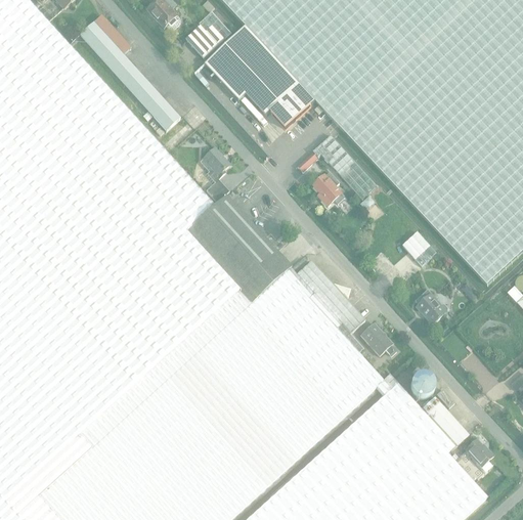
[(0,0),(0,100),(67,41),(29,0),(0,0)]
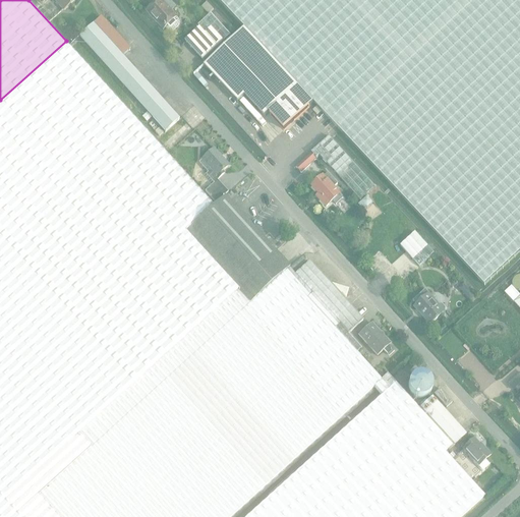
[(156,0),(149,6),(158,16),(157,17),(165,25),(167,23),(169,25),(171,26),(174,26),(180,20),(181,19),(180,16),(177,13),(178,13),(173,7),(177,3),(174,0),(156,0)]
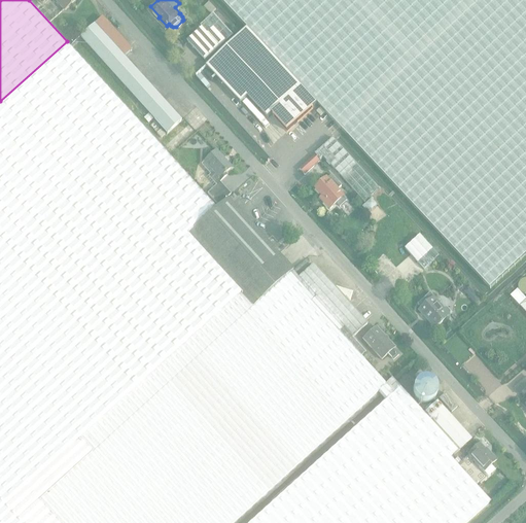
[(220,0),(240,21),(246,27),(315,102),(318,105),(321,103),(325,108),(323,110),(489,289),(525,254),(525,0),(220,0)]
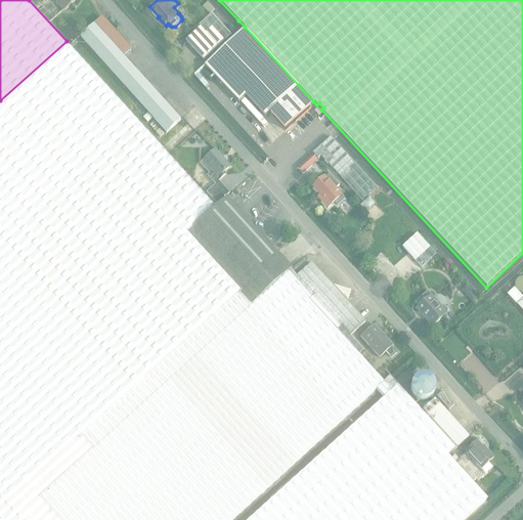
[(187,37),(190,40),(206,57),(232,32),(213,10),(201,22),(203,24),(187,37)]
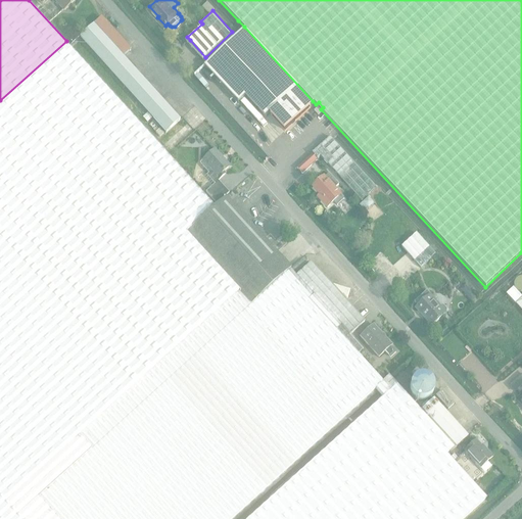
[(103,13),(80,34),(167,129),(181,115),(124,52),(132,45),(103,13)]
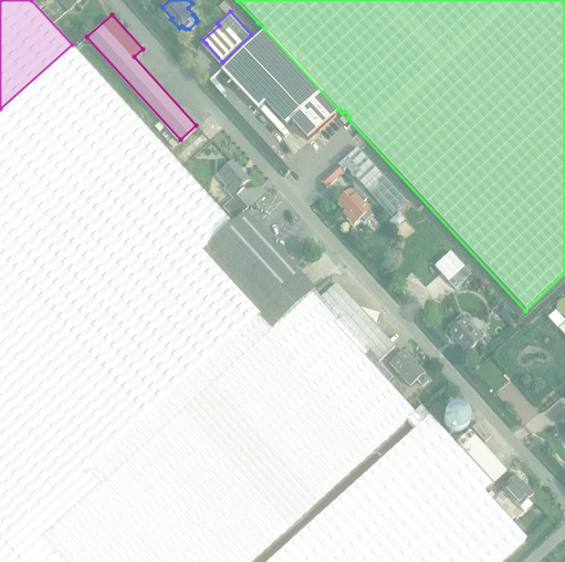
[(264,29),(222,68),(260,107),(268,101),(289,124),(293,121),(310,138),(338,110),(264,29)]
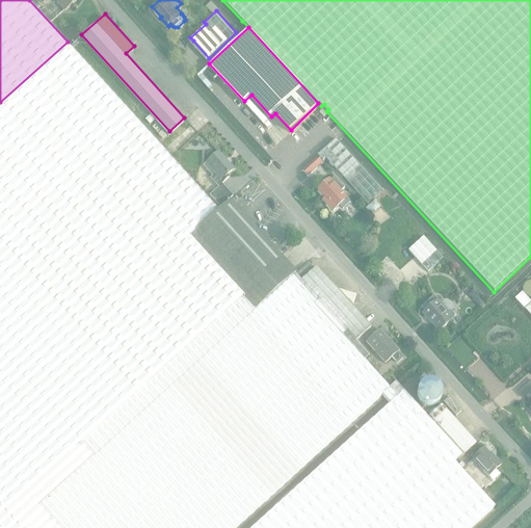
[(68,42),(0,102),(0,501),(24,527),(231,527),(291,473),(366,405),(381,391),(390,384),(366,357),(369,353),(366,349),(355,338),(356,337),(366,330),(372,323),(366,317),(361,312),(353,305),(356,292),(338,287),(316,263),(301,276),(297,272),(296,270),(256,307),(191,235),(219,210),(68,42)]
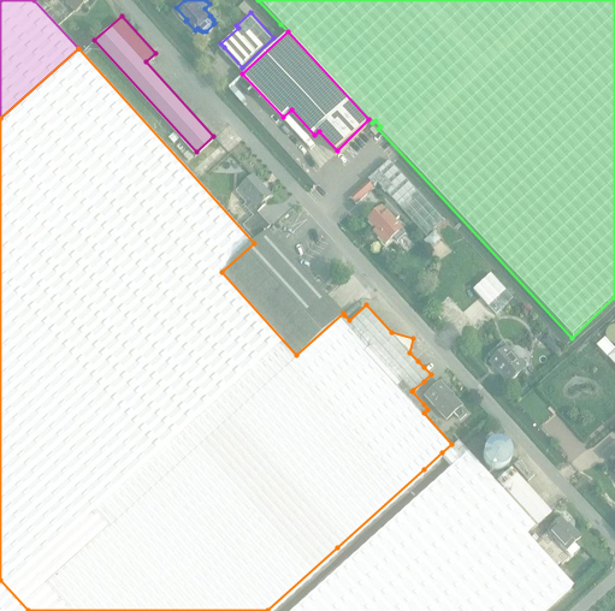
[(380,126),(376,120),(372,123),(370,125),(376,131),(378,129),(380,126)]
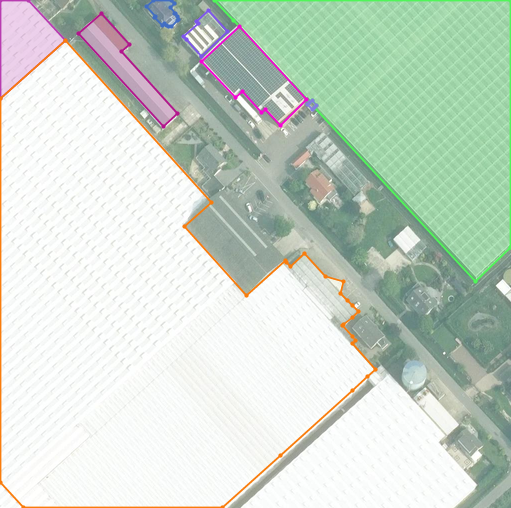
[(311,144),(355,193),(369,180),(325,131),(311,144)]
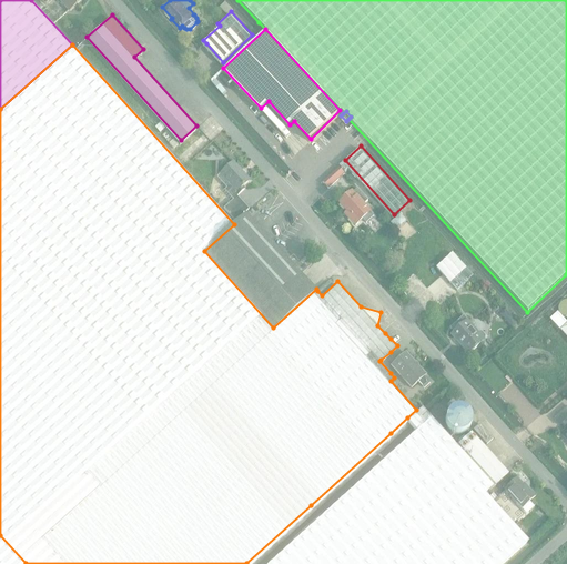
[(244,182),(249,178),(240,168),(241,167),(233,159),(218,172),(228,183),(224,185),(233,195),(245,184),(244,182)]
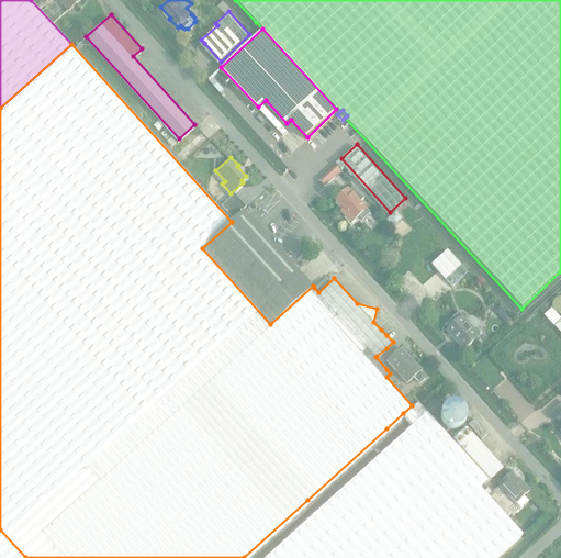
[(337,162),(321,177),(326,182),(343,168),(343,167),(337,162)]
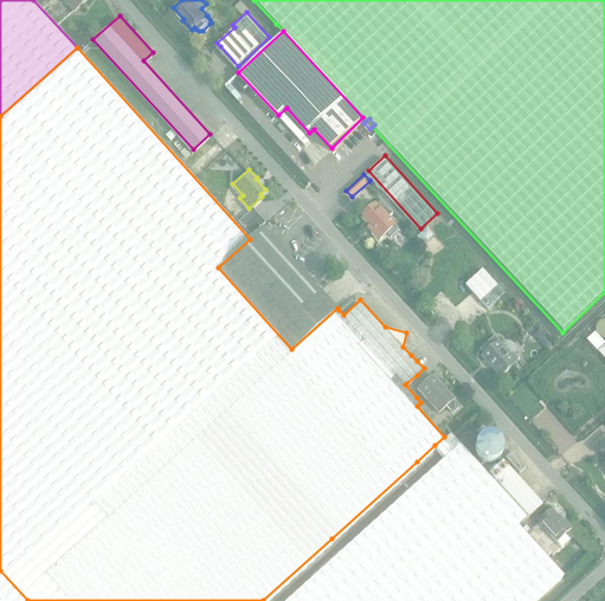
[(378,200),(364,212),(375,225),(373,227),(380,236),(383,233),(388,228),(392,233),(400,226),(396,221),(397,221),(390,213),(394,209),(383,196),(379,201),(378,200)]
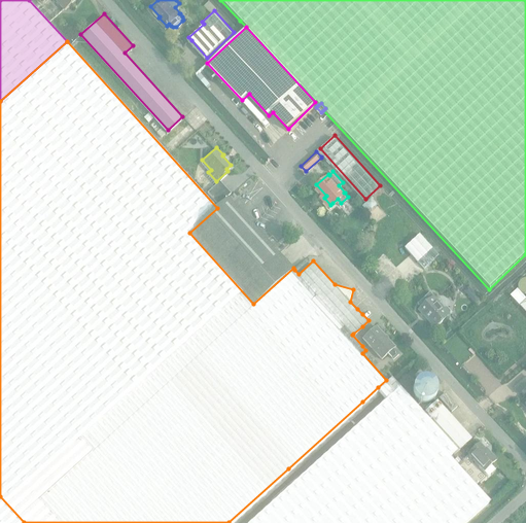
[(232,190),(220,178),(208,189),(219,202),(232,190)]
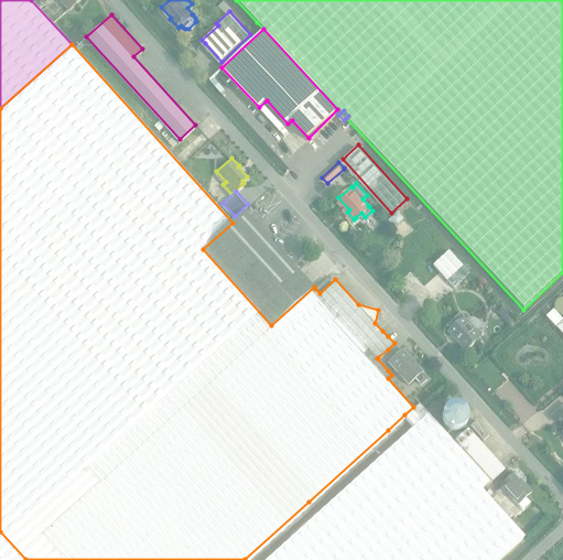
[(233,223),(203,249),(271,325),(314,287),(315,287),(313,284),(247,211),(236,221),(233,223)]
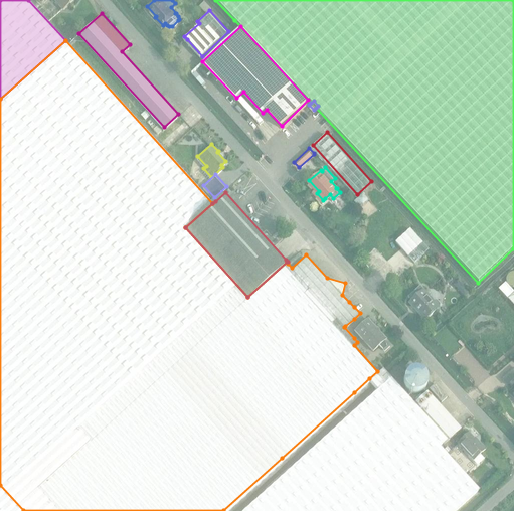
[(431,246),(414,230),(411,226),(396,239),(415,261),(431,246)]
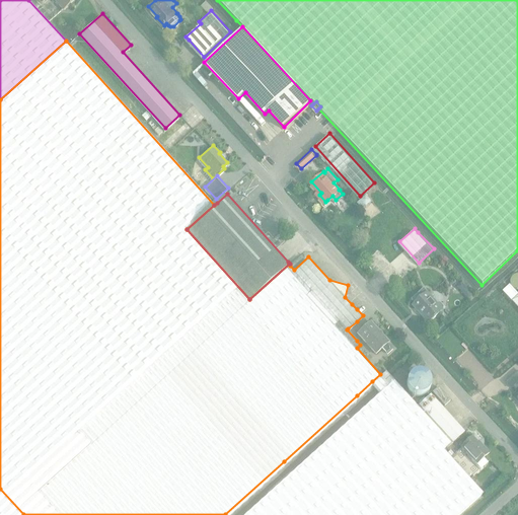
[(425,285),(413,296),(416,299),(415,301),(430,318),(442,307),(434,298),(435,296),(428,288),(425,285)]
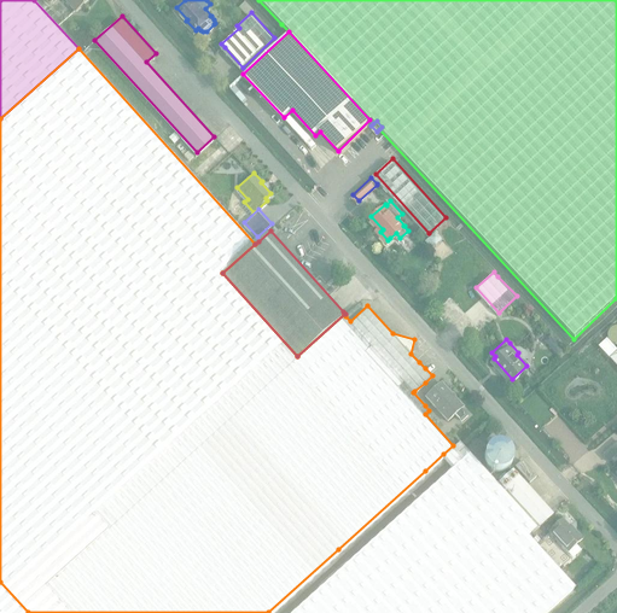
[(558,340),(552,345),(559,352),(565,346),(558,340)]
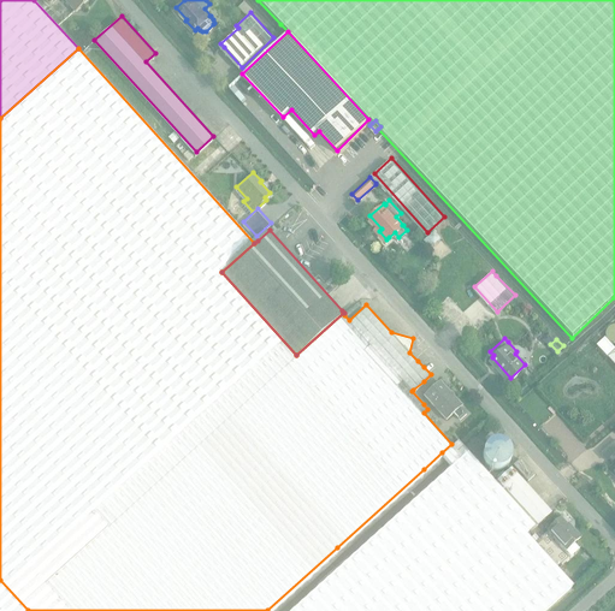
[(447,416),(454,409),(461,416),(468,410),(461,402),(439,379),(425,393),(447,416)]
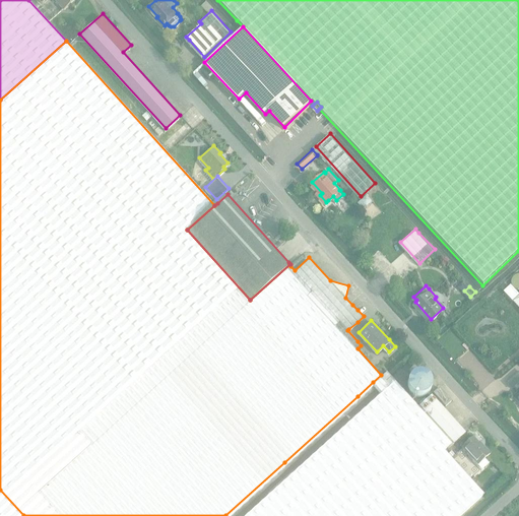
[(416,361),(410,367),(413,370),(420,364),(416,361)]
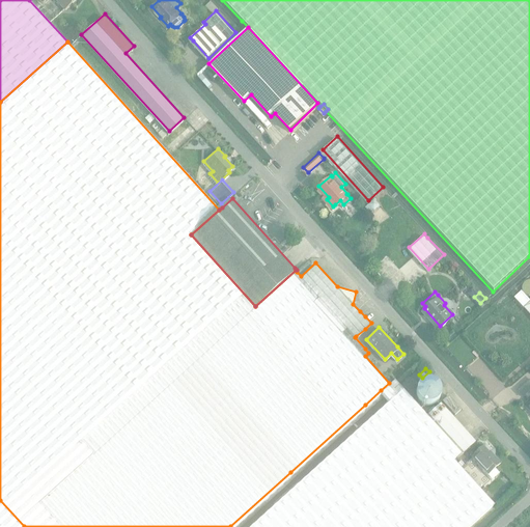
[(365,421),(247,526),(465,526),(485,508),(494,501),(454,458),(455,456),(397,392),(403,386),(401,385),(396,380),(394,378),(389,383),(381,390),(383,392),(388,397),(389,399),(365,421)]
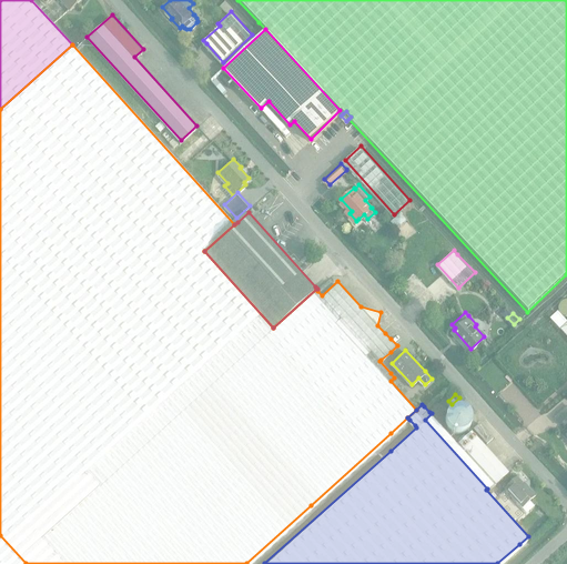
[(566,405),(556,415),(560,422),(563,420),(566,424),(566,426),(563,430),(566,435),(566,405)]
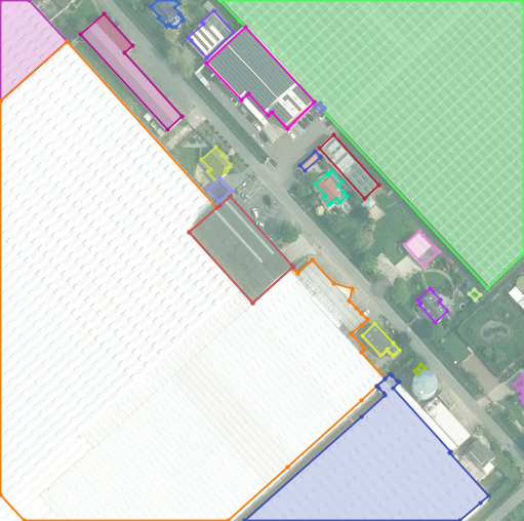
[(399,382),(393,388),(450,451),(471,433),(437,395),(424,406),(400,381),(399,382)]
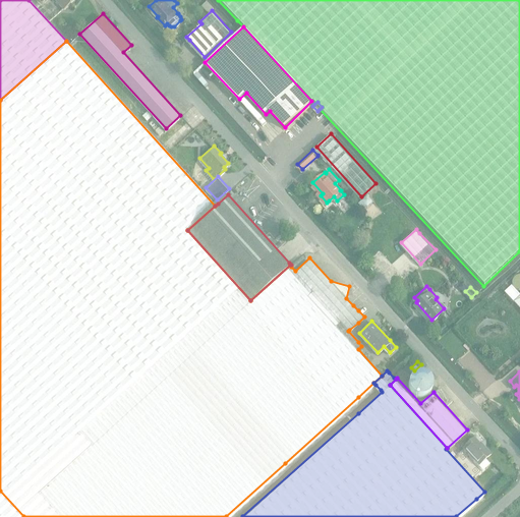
[(435,390),(447,404),(453,398),(441,385),(435,390)]
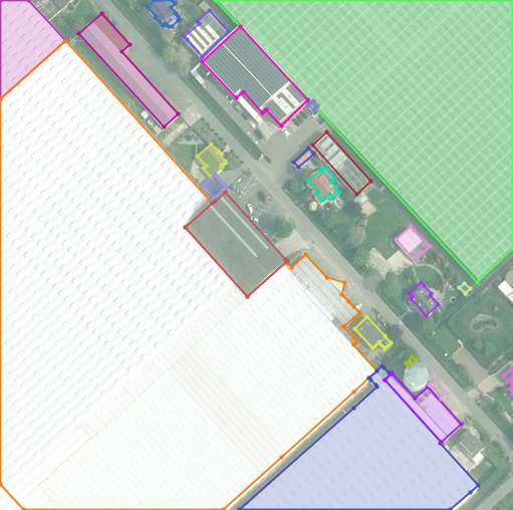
[(456,440),(472,457),(476,461),(483,455),(479,451),(484,446),(477,438),(476,439),(467,430),(456,440)]
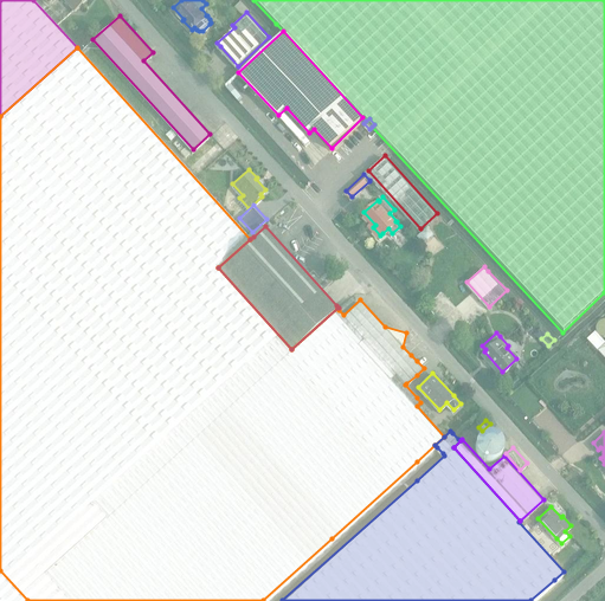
[(0,600),(27,600),(0,570),(0,600)]
